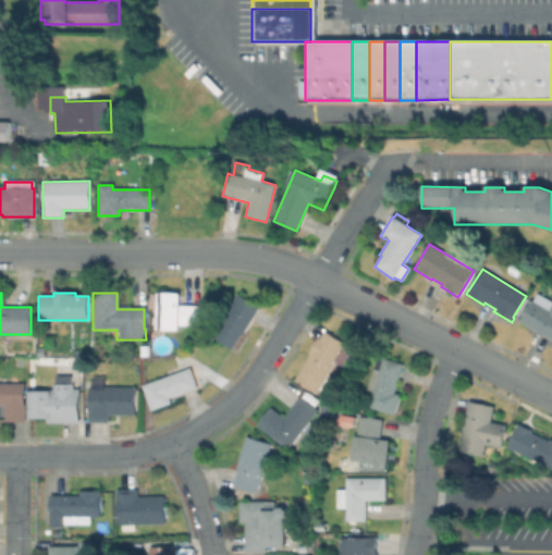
[(178,294),(178,306),(198,306),(198,310),(201,310),(200,319),(197,318),(197,328),(176,327),(176,331),(154,331),(155,309),(149,309),(149,294),(155,295),(155,293),(178,294)]
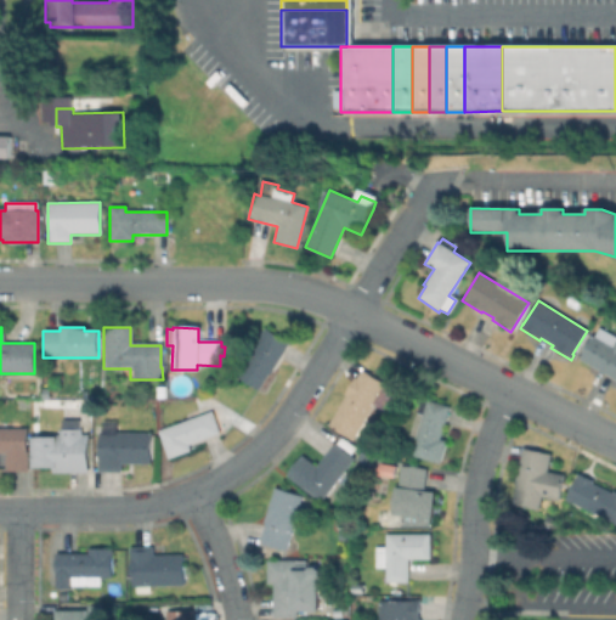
[(287,343),(267,376),(266,375),(256,390),(233,377),(263,328),(287,343)]
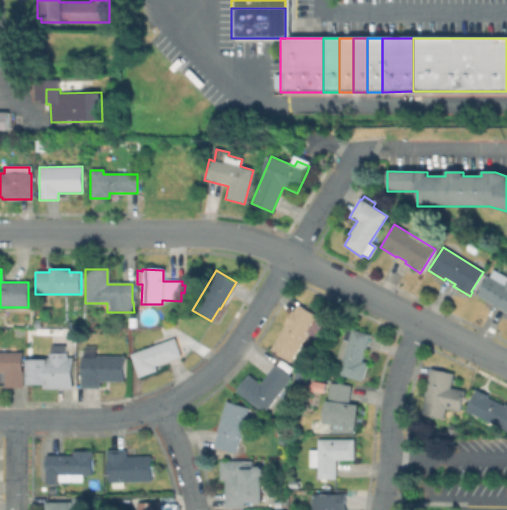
[(487,276),(504,286),(506,282),(506,314),(476,296),(487,276)]
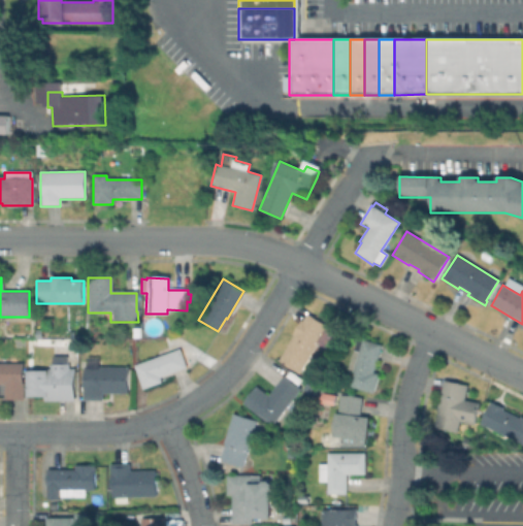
[(306,313),(328,326),(297,374),(276,361),(292,336),(291,335),(299,321),(301,322),(306,313)]
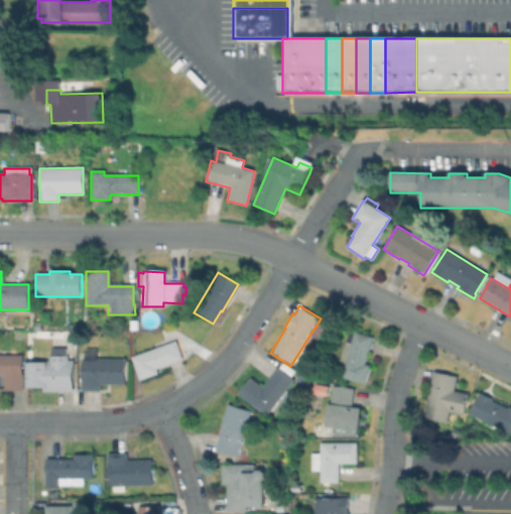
[(313,339),(321,328),(326,331),(318,342),(313,339)]
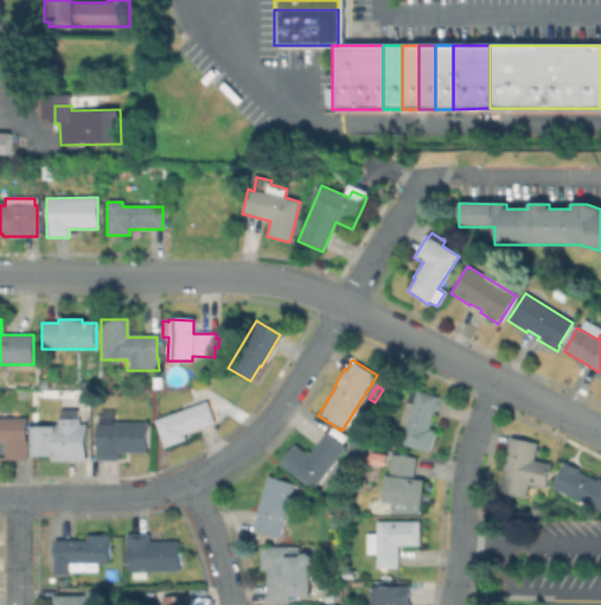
[(408,392),(414,393),(415,392),(436,397),(427,430),(433,431),(427,453),(400,445),(404,430),(397,427),(404,403),(408,392)]
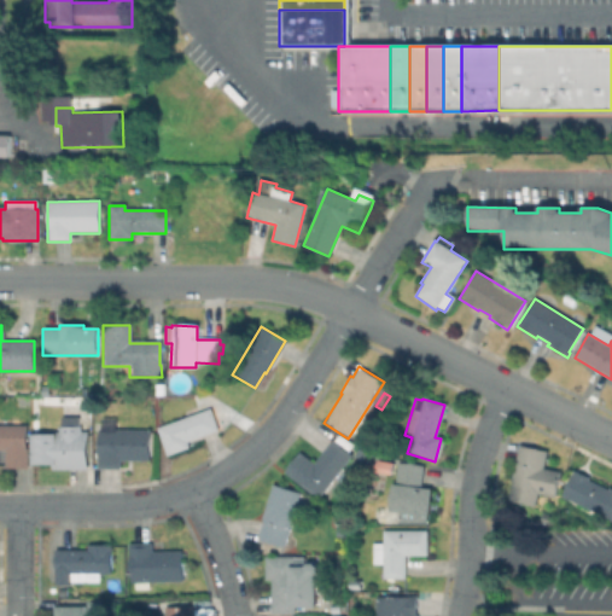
[(187,448),(164,457),(155,429),(208,410),(216,431),(185,443),(187,448)]
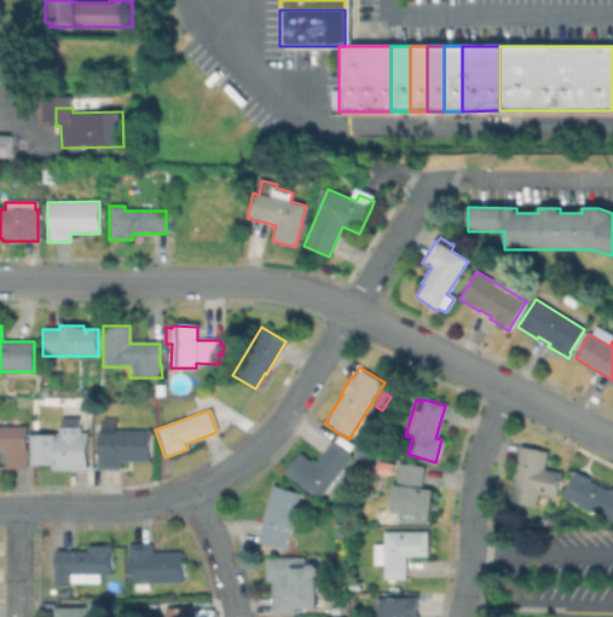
[(0,427),(24,427),(24,450),(27,450),(27,471),(4,471),(4,453),(0,453),(0,427)]
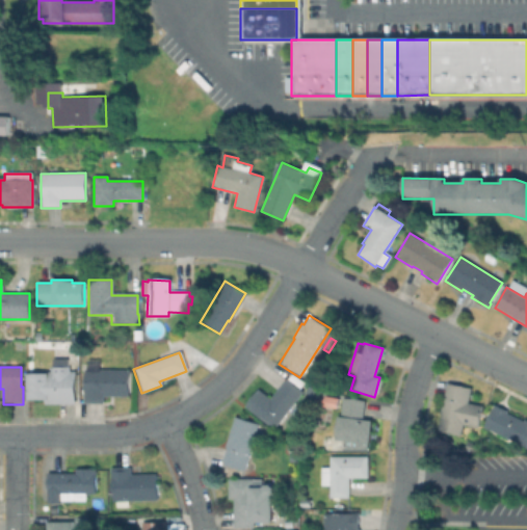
[(128,370),(128,397),(102,397),(102,405),(80,405),(81,370),(128,370)]
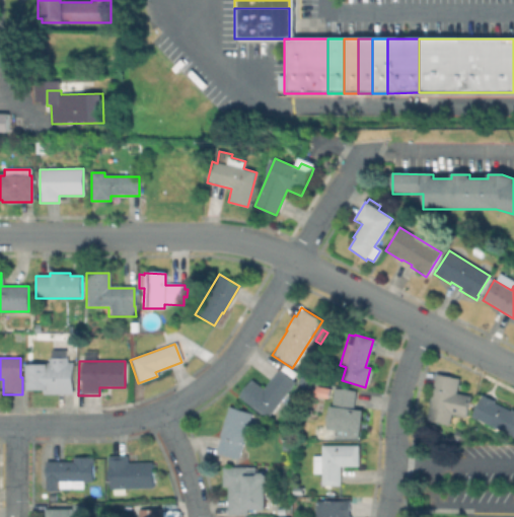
[(72,363),(72,394),(42,395),(42,390),(24,391),(24,365),(44,365),(44,363),(72,363)]
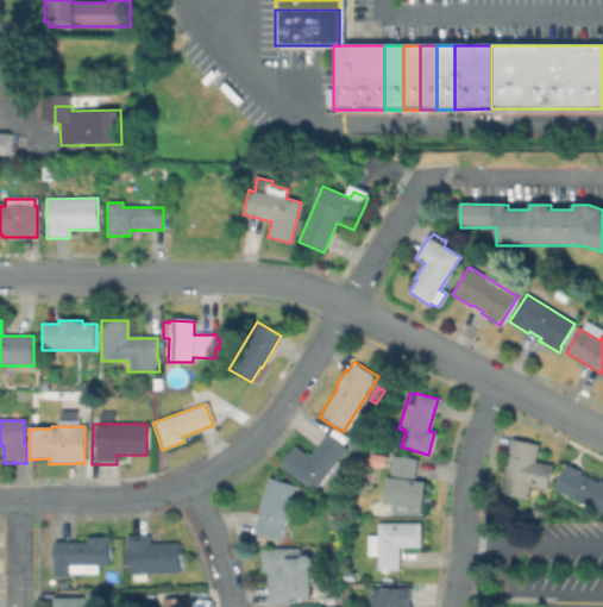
[(345,450),(335,463),(341,467),(318,495),(313,492),(312,494),(277,467),(294,446),(307,457),(326,435),(345,450)]
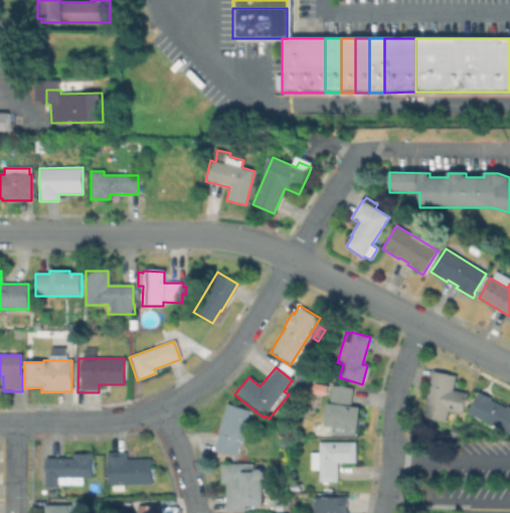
[(465,394),(461,414),(447,411),(444,422),(422,417),(426,402),(425,401),(432,371),(455,376),(452,390),(465,394)]
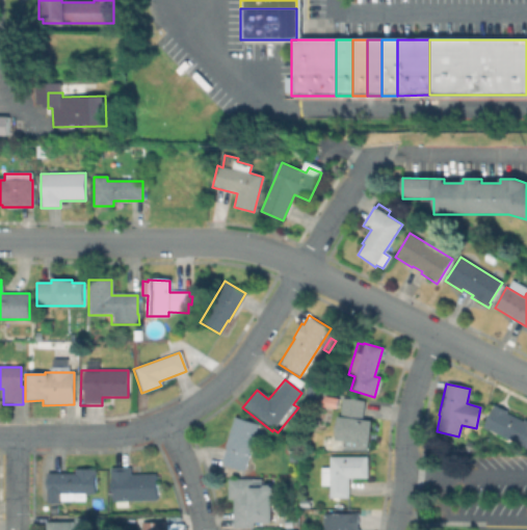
[(320,407),(323,398),(336,401),(333,411),(320,407)]
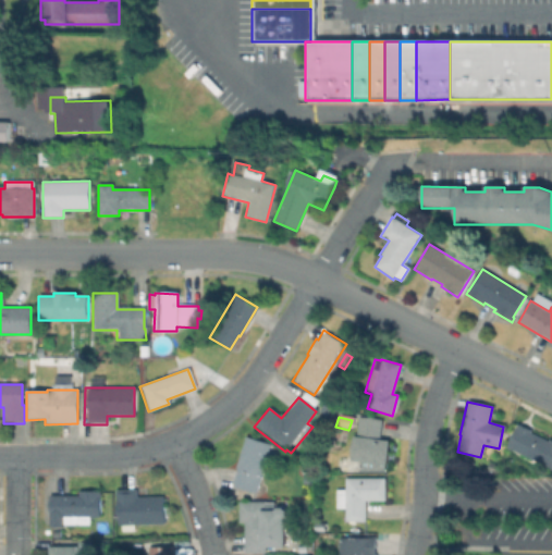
[(358,421),(381,426),(379,440),(389,442),(383,473),(364,470),(365,464),(351,461),(358,421)]
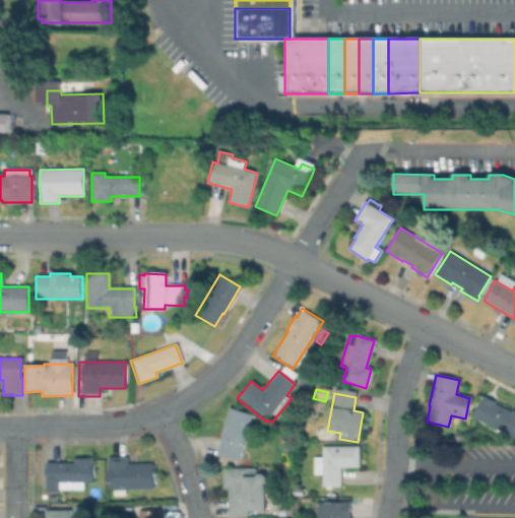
[(494,405),(508,412),(510,410),(514,412),(514,437),(514,439),(471,418),(483,396),(495,402),(494,405)]
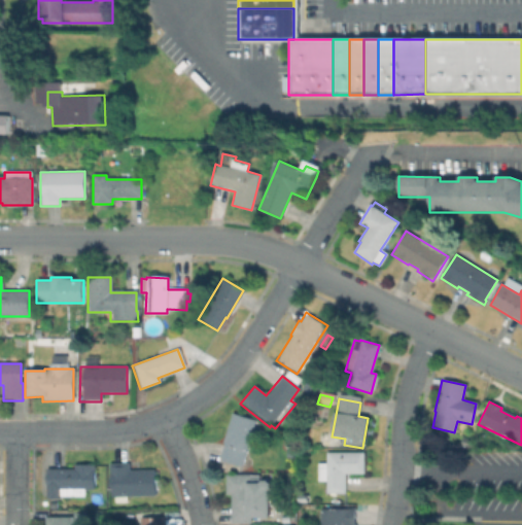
[(254,421),(239,467),(217,460),(222,445),(221,444),(231,414),(254,421)]
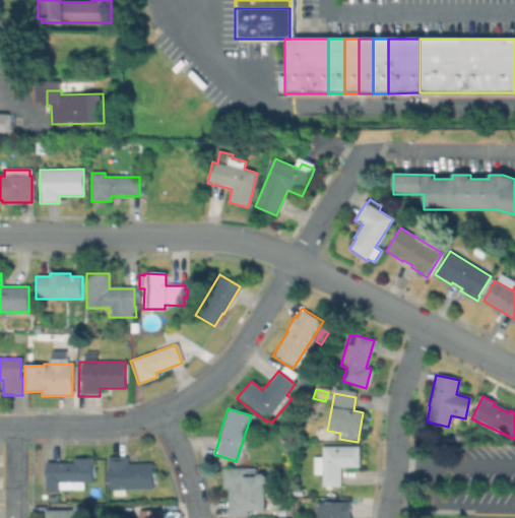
[(358,447),(358,468),(338,468),(339,488),(321,488),(320,475),(311,476),(311,458),(320,457),(320,447),(358,447)]
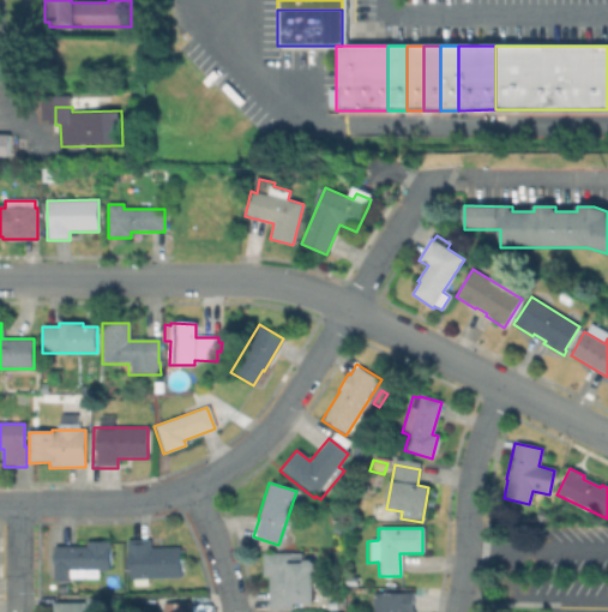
[(149,540),(149,550),(179,549),(180,579),(127,581),(127,570),(125,570),(125,553),(126,553),(126,541),(149,540)]
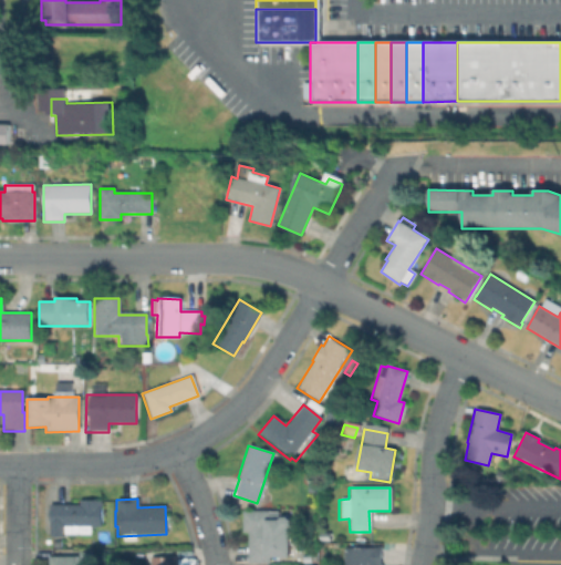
[(101,501),(100,528),(90,527),(90,536),(49,536),(49,505),(79,505),(79,501),(101,501)]
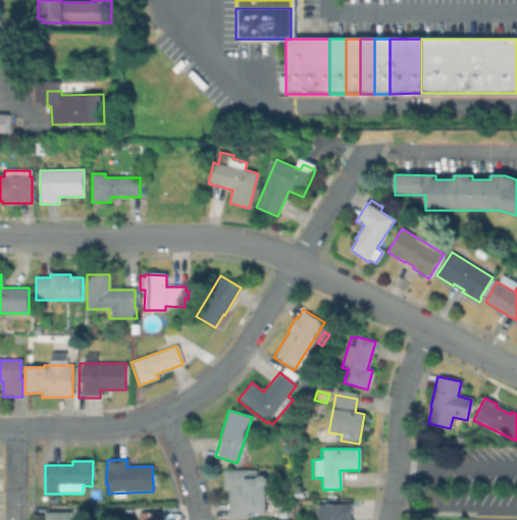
[(267,475),(267,515),(245,515),(245,519),(224,519),(224,494),(220,494),(220,468),(257,468),(257,475),(267,475)]
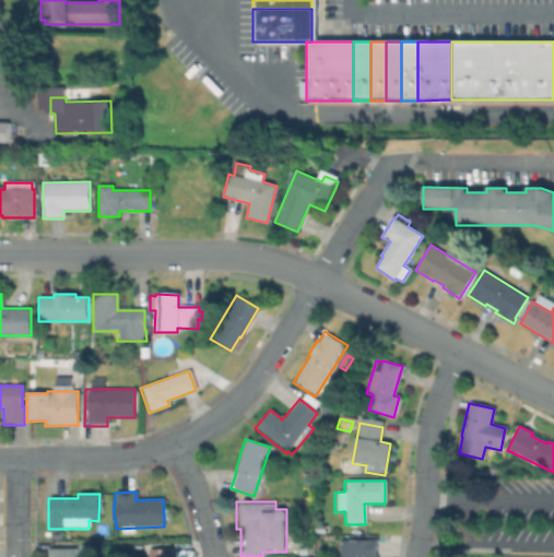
[(313,533),(313,523),(326,523),(326,533),(313,533)]
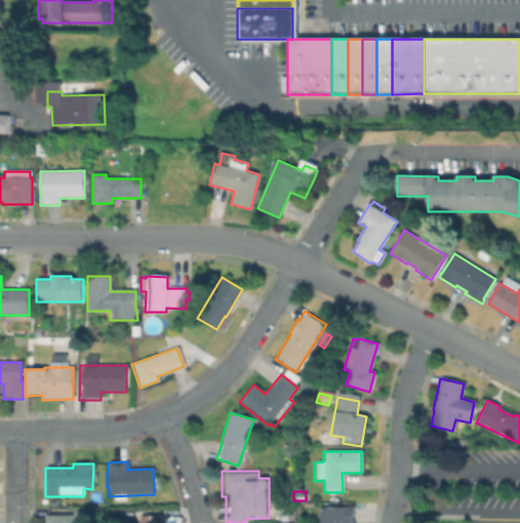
[(352,507),(352,522),(317,522),(317,508),(349,508),(349,507),(352,507)]
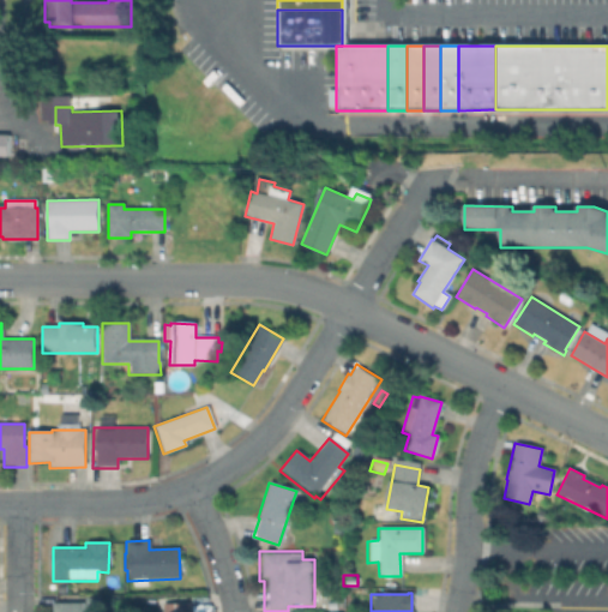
[(98,599),(98,611),(53,611),(53,604),(85,604),(85,599),(98,599)]
